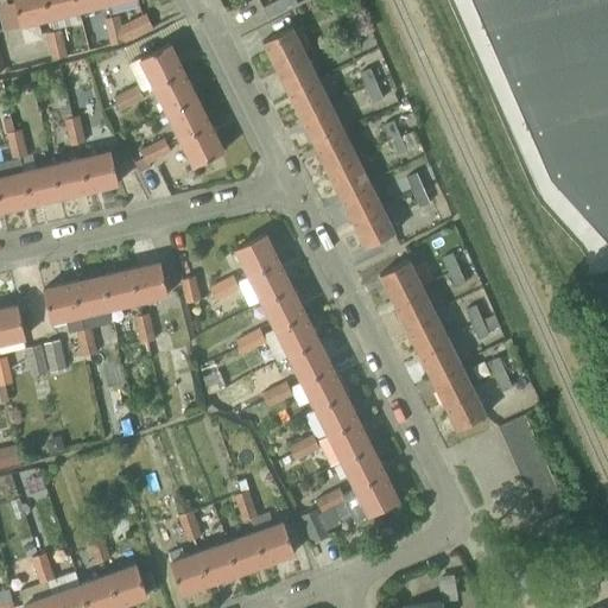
[(50,18),(45,0),(13,0),(20,25),(50,18)]
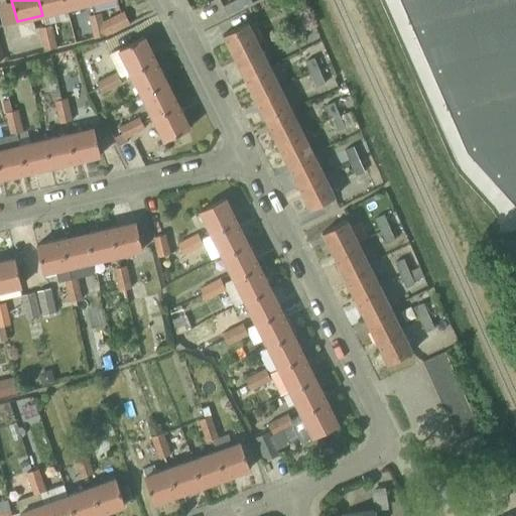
[(67,9),(65,0),(38,0),(42,15),(67,9)]
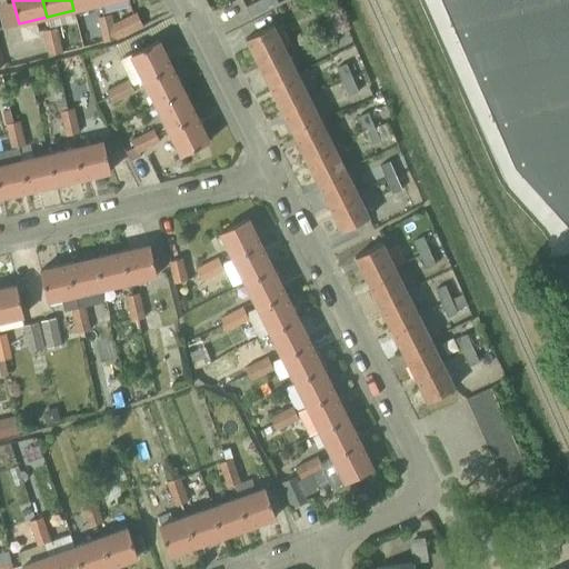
[(101,3),(99,0),(71,0),(73,10),(101,3)]
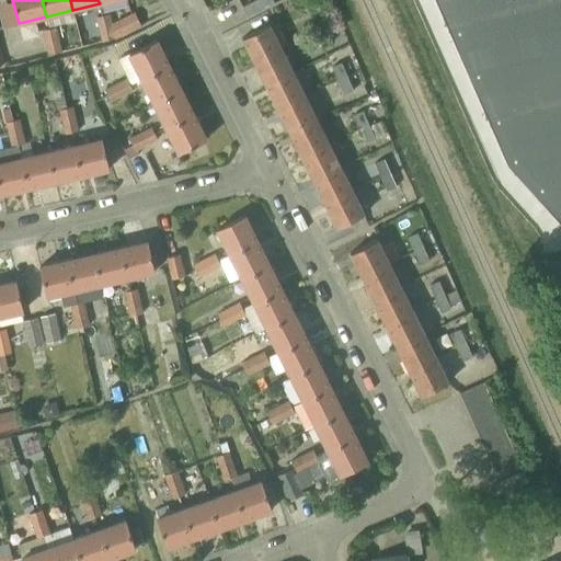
[(271,0),(255,0),(255,1),(260,10),(273,3),(271,0)]
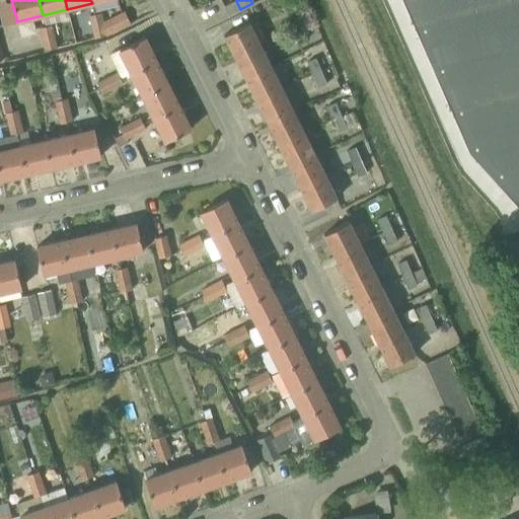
[(240,9),(236,1),(224,7),(228,15),(240,9)]
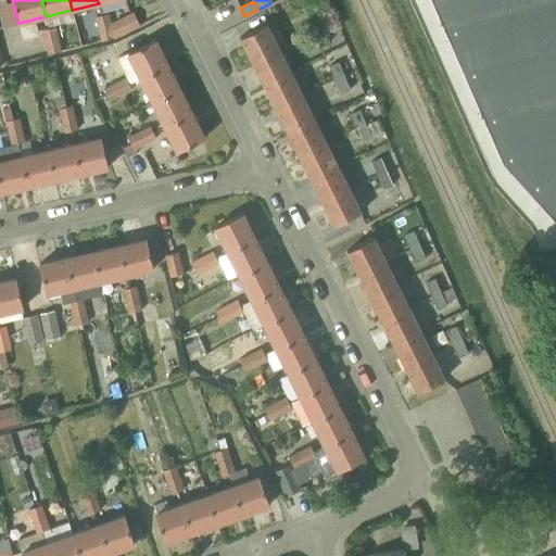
[(113,39),(139,25),(133,13),(129,14),(110,24),(111,27),(113,39)]
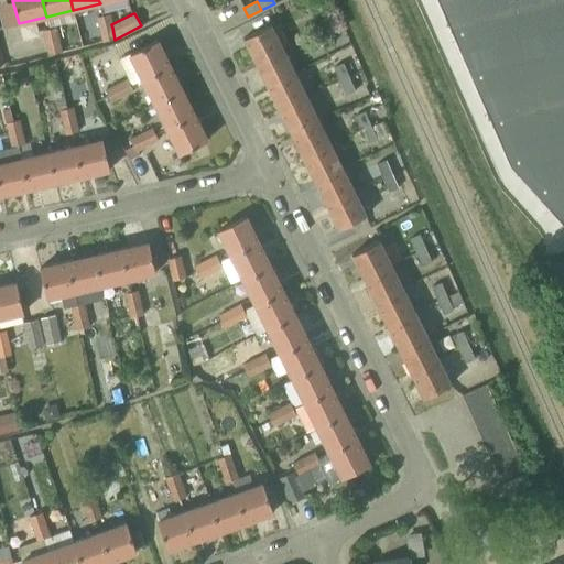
[(112,28),(111,24),(109,14),(97,18),(99,30),(112,28)]
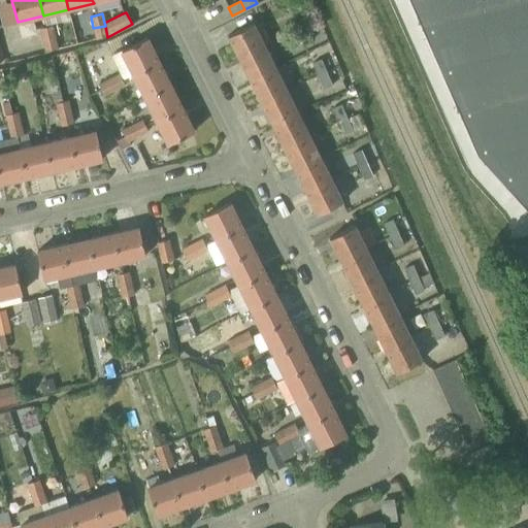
[(297,32),(306,28),(300,14),(291,19),(297,32)]
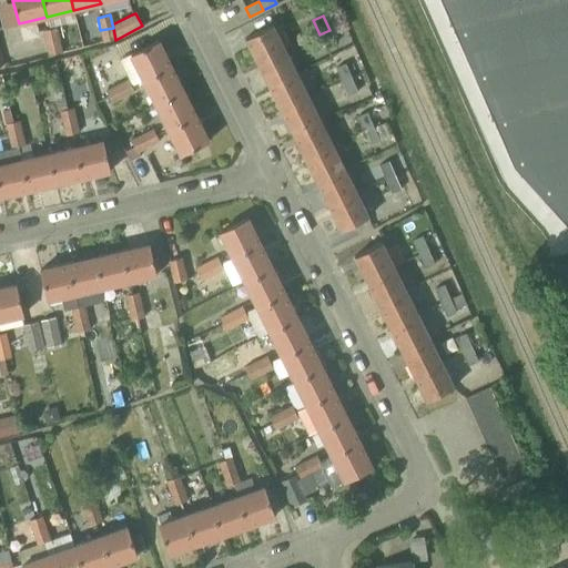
[(256,63),(284,50),(272,26),(244,39),(256,63)]
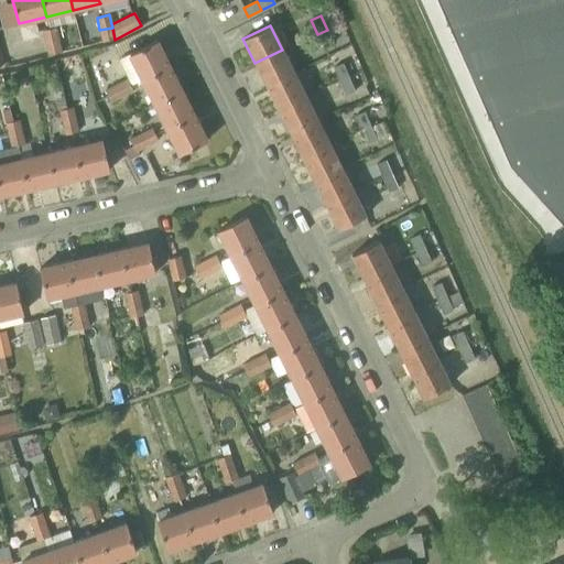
[(58,40),(55,28),(43,31),(46,43),(58,40)]
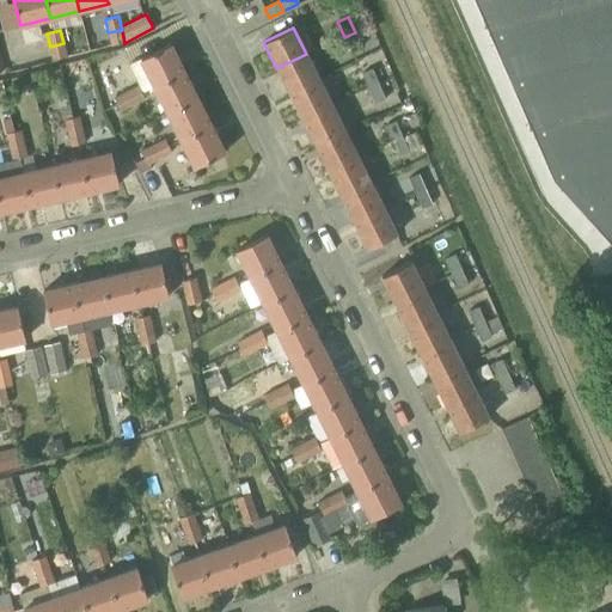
[(124,43),(122,30),(108,32),(111,47),(124,43)]
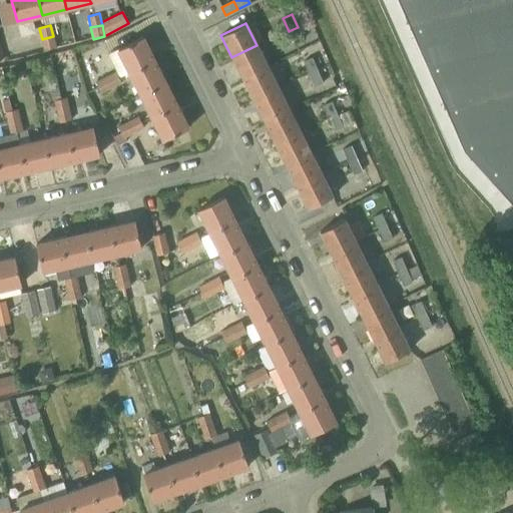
[(304,39),(298,27),(289,31),(294,43),(304,39)]
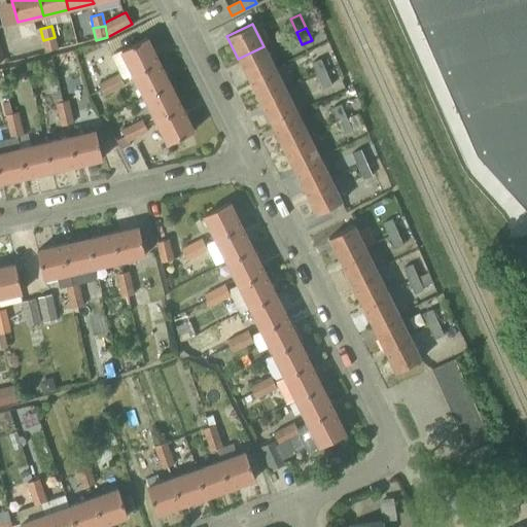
[(58,49),(55,37),(43,40),(46,51),(58,49)]
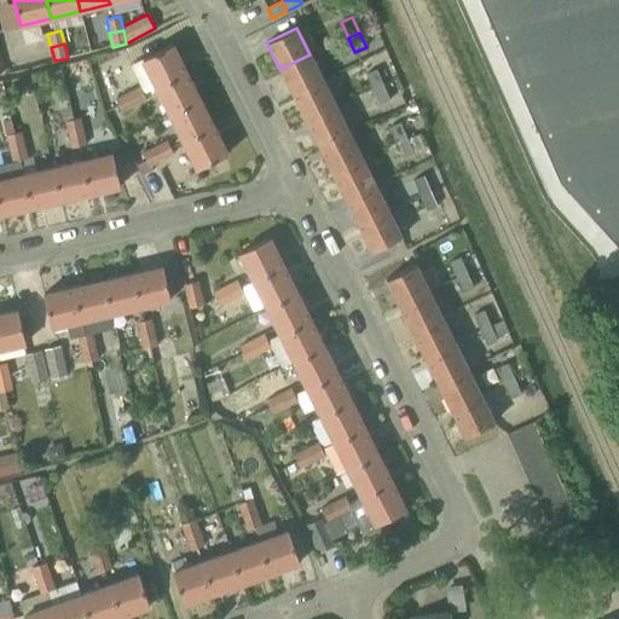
[(156,87),(185,73),(172,45),(142,59),(156,87)]
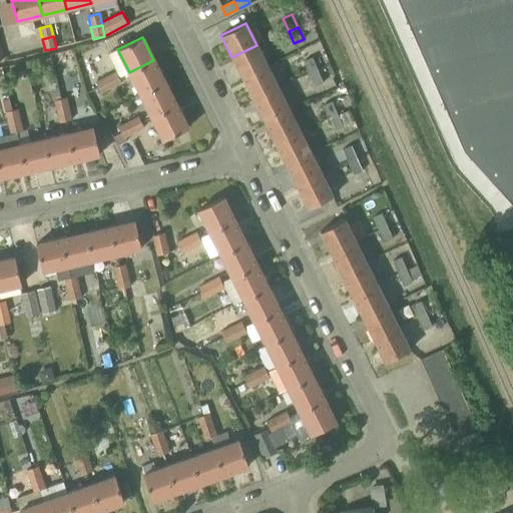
[(257,45),(231,57),(242,78),(268,66),(257,45)]
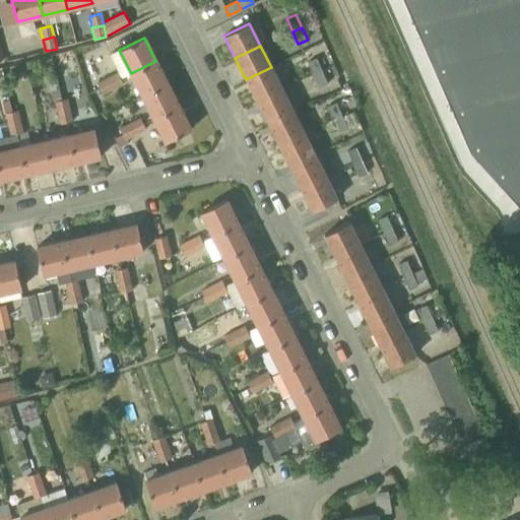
[(312,74),(321,70),(315,58),(298,66),(304,78),(312,74)]
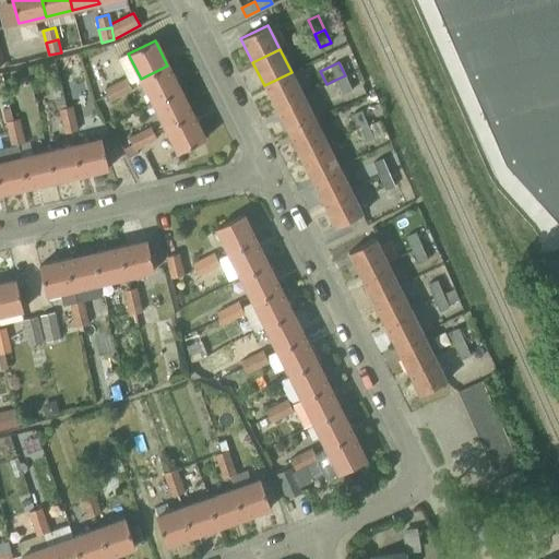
[(167,66),(141,79),(153,104),(180,90),(167,66)]
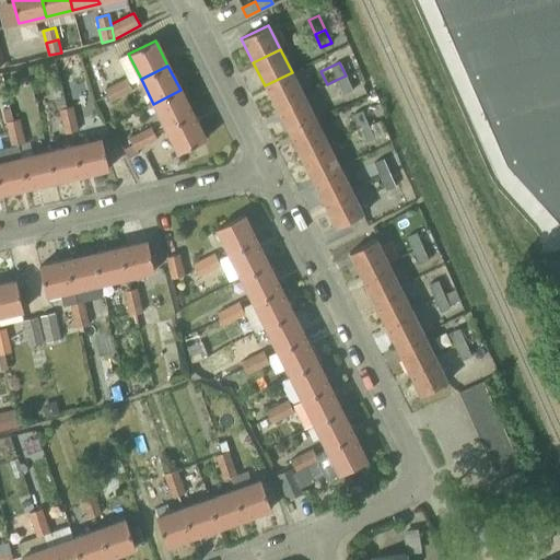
[(303,96),(292,72),(265,85),(277,109),(303,96)]
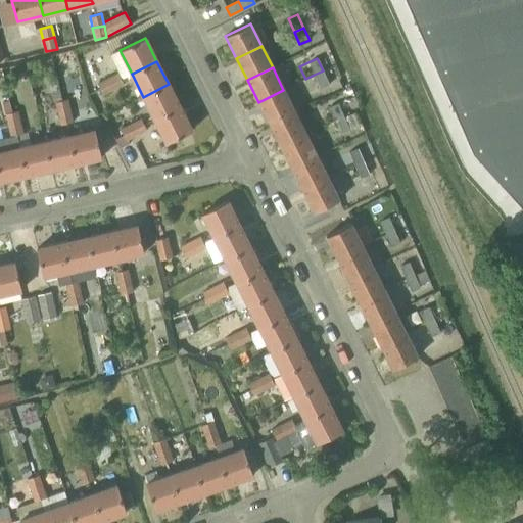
[(324,75),(323,70),(314,75),(320,89),(338,81),(334,70),(324,75)]
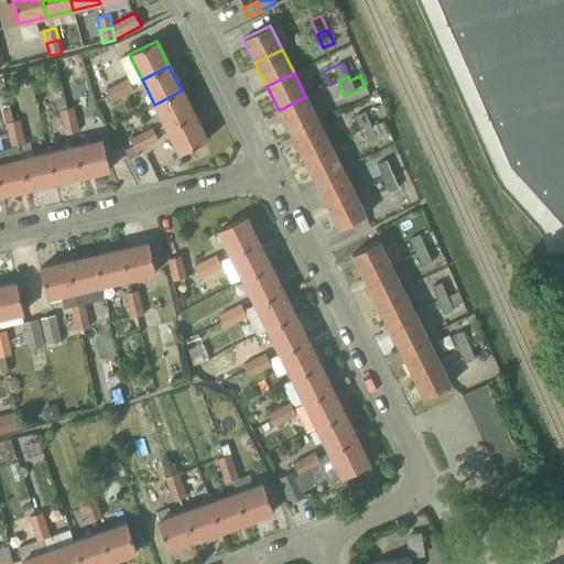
[(133,91),(130,86),(127,80),(116,86),(121,97),(133,91)]
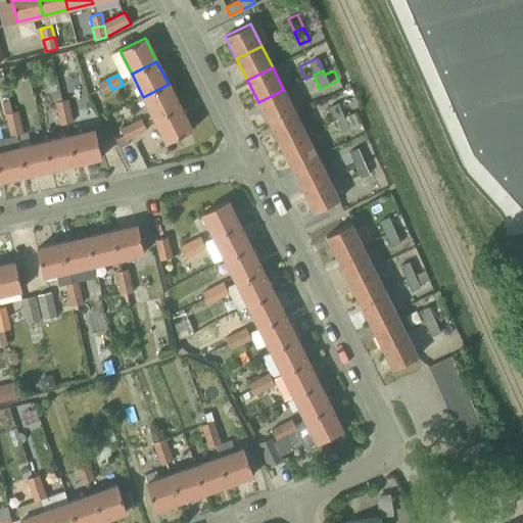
[(112,90),(107,80),(97,85),(102,95),(112,90)]
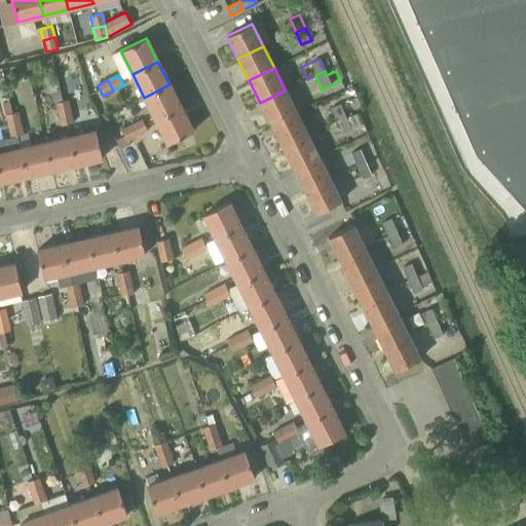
[(181,108),(170,84),(144,98),(155,120),(181,108)]
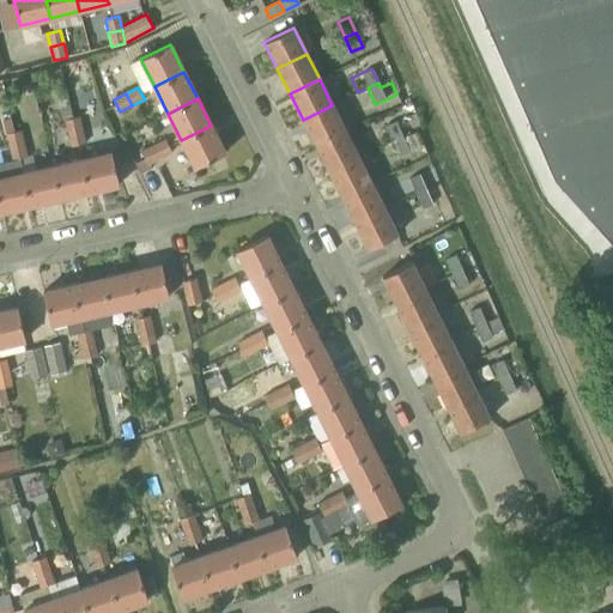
[(345,131),(332,105),(303,120),(316,145),(345,131)]
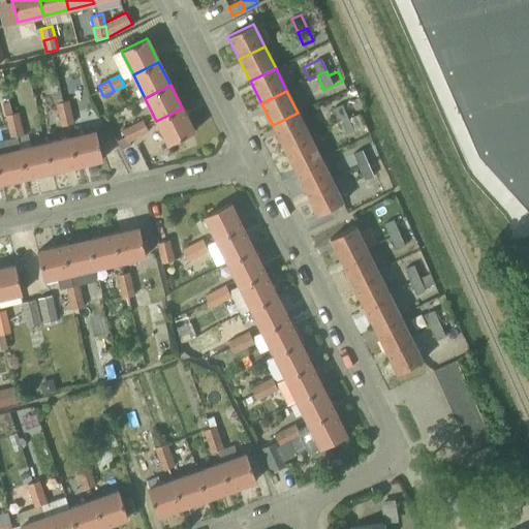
[(70,112),(67,100),(56,102),(59,115),(70,112)]
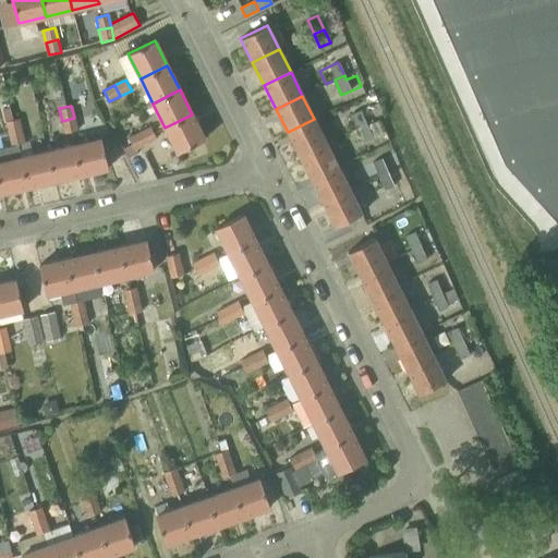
[(356,129),(366,124),(360,111),(350,116),(356,129)]
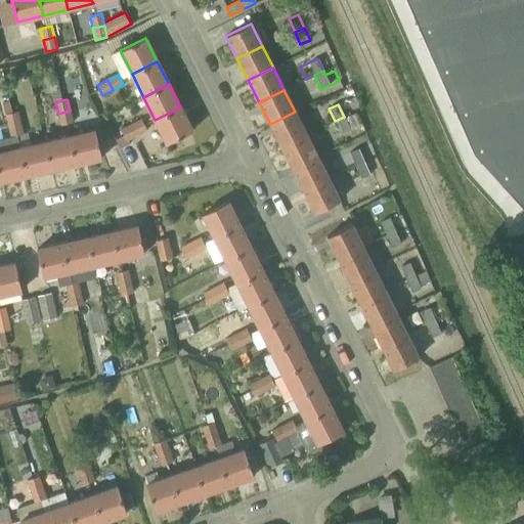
[(192,130),(180,107),(155,120),(167,143),(192,130)]
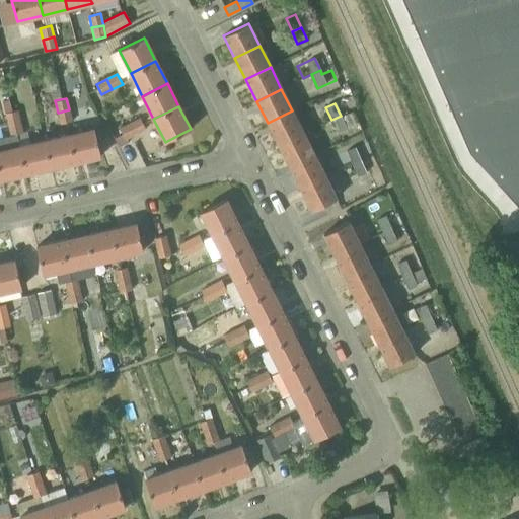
[(19,121),(17,109),(5,113),(8,124),(19,121)]
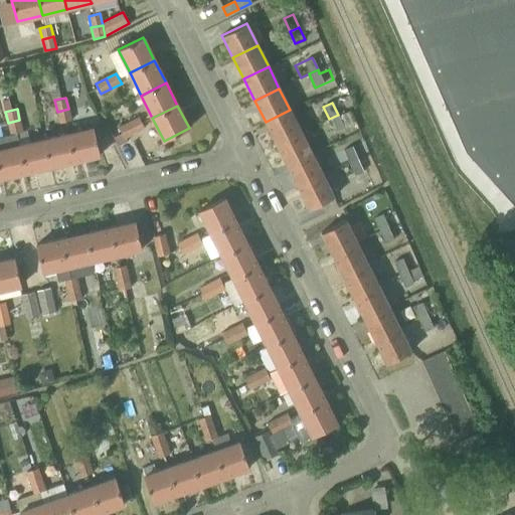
[(70,120),(68,109),(57,112),(59,123),(70,120)]
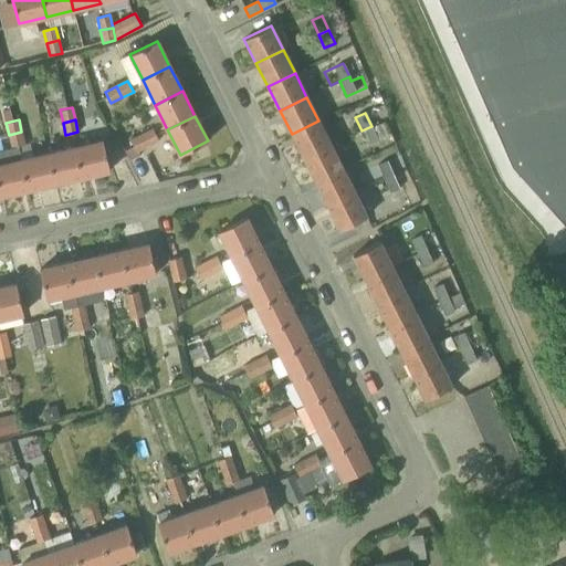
[(318,121),(292,134),(304,158),(331,145),(318,121)]
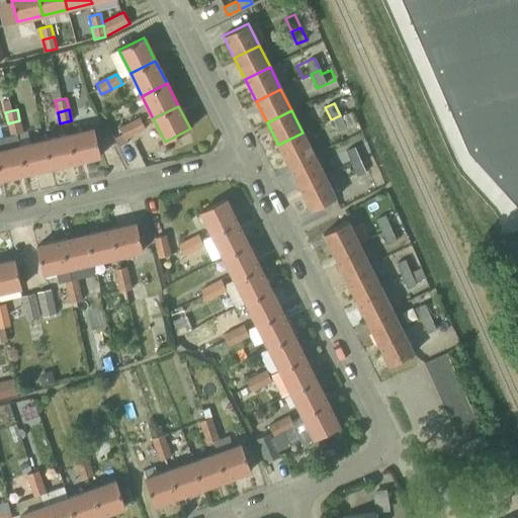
[(345,128),(340,115),(331,119),(337,133),(345,128)]
